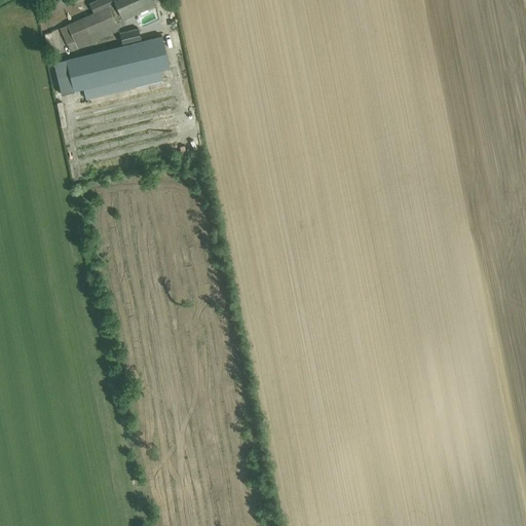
[(60,28),(70,52),(77,49),(79,53),(90,48),(88,44),(95,41),(97,46),(106,42),(107,47),(118,42),(116,38),(119,37),(117,32),(118,31),(118,28),(125,25),(123,20),(156,5),(153,0),(98,0),(88,4),(92,13),(60,28)]
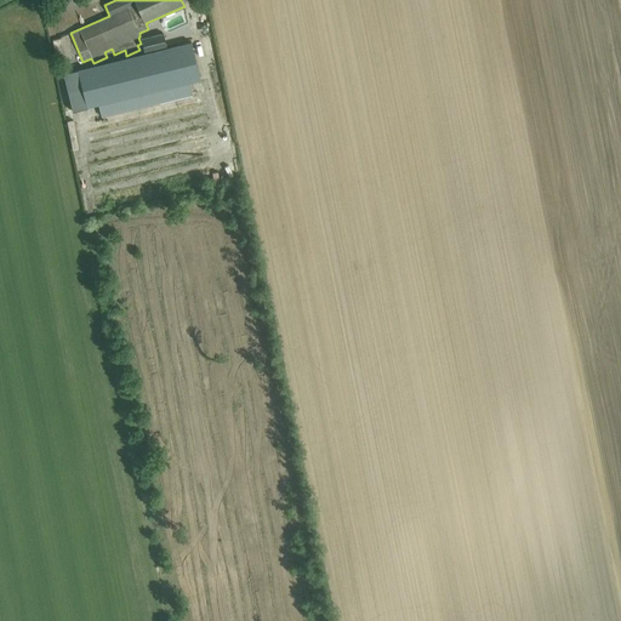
[(141,39),(143,51),(166,46),(163,34),(141,39)]
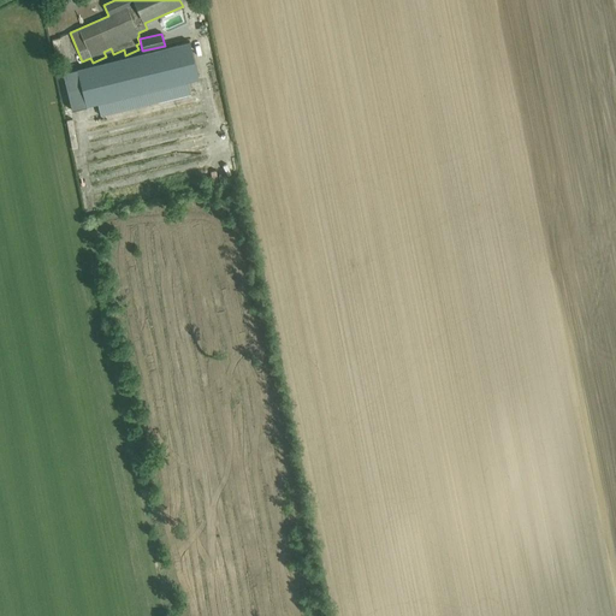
[(64,72),(73,111),(199,80),(189,42),(64,72)]
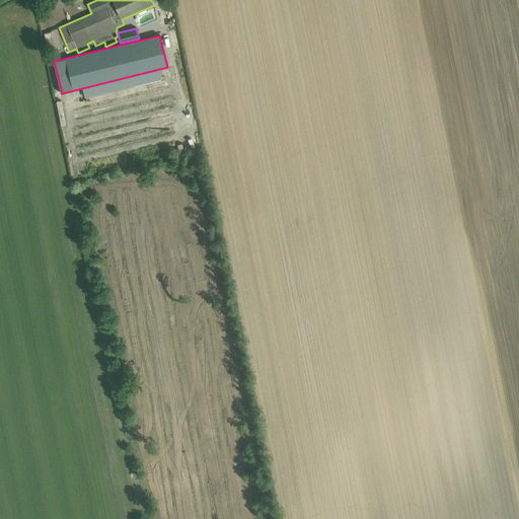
[(72,93),(73,100),(166,77),(164,70),(72,93)]
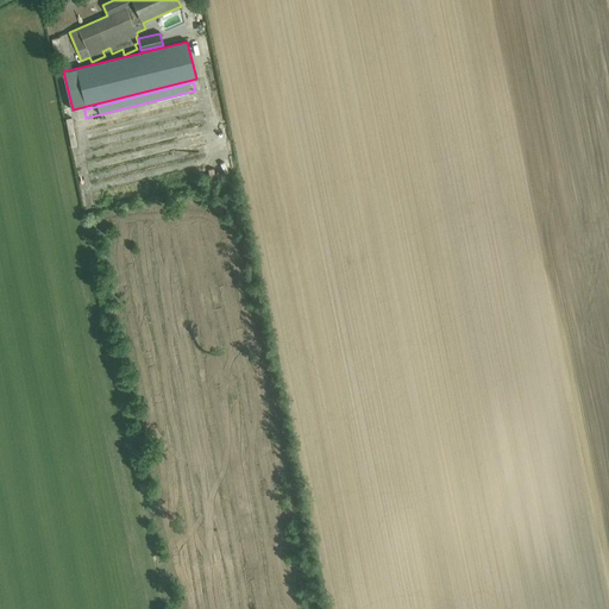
[(85,120),(86,129),(198,101),(195,93),(85,120)]
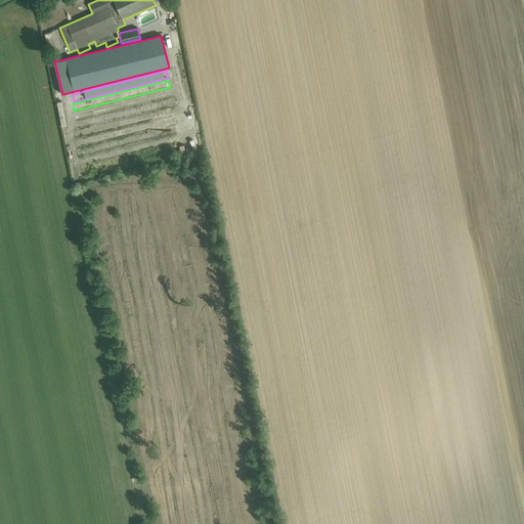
[(67,126),(61,101),(56,102),(61,127),(67,126)]
